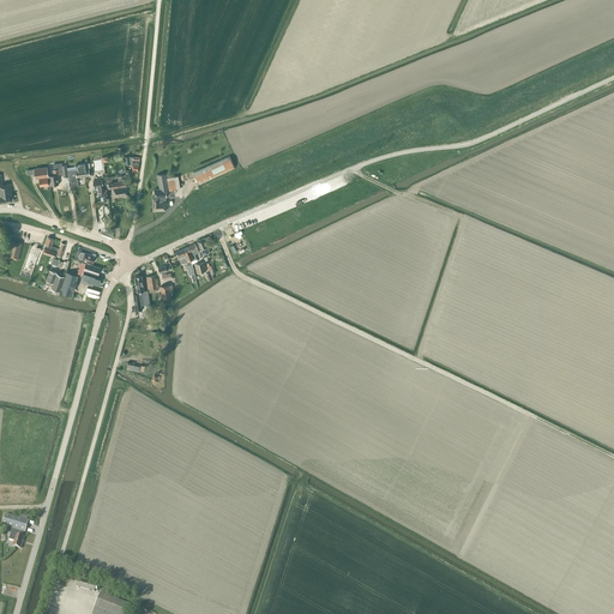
[(199,185),(235,168),(229,155),(193,172),(199,185)]
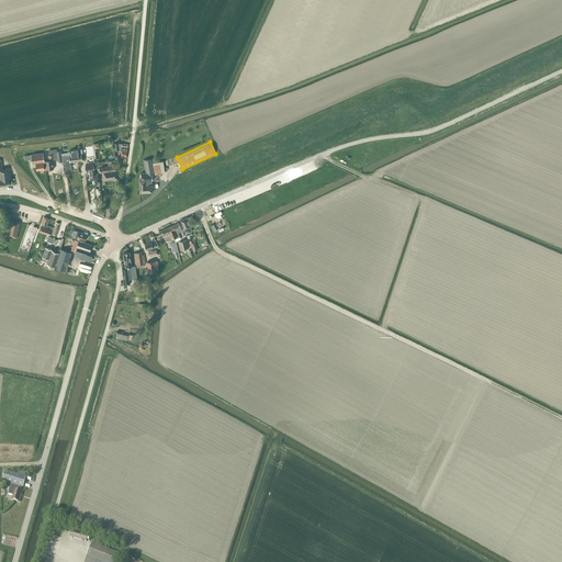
[(119,144),(114,144),(114,150),(120,150),(122,150),(121,156),(126,156),(127,144),(122,144),(119,144)]
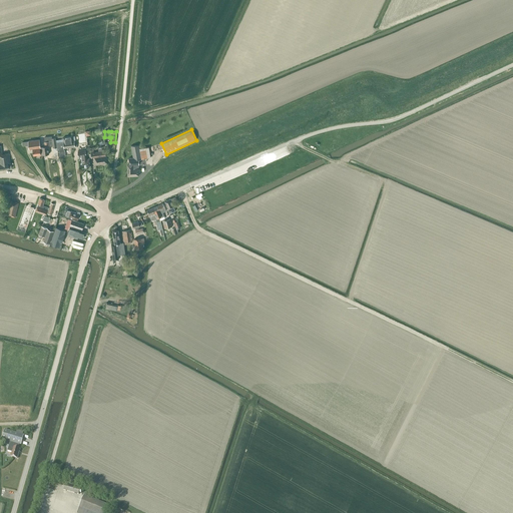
[(73,140),(73,136),(63,137),(64,141),(56,142),(57,149),(59,149),(59,156),(65,155),(65,149),(64,149),(64,148),(75,146),(74,140),(73,140)]
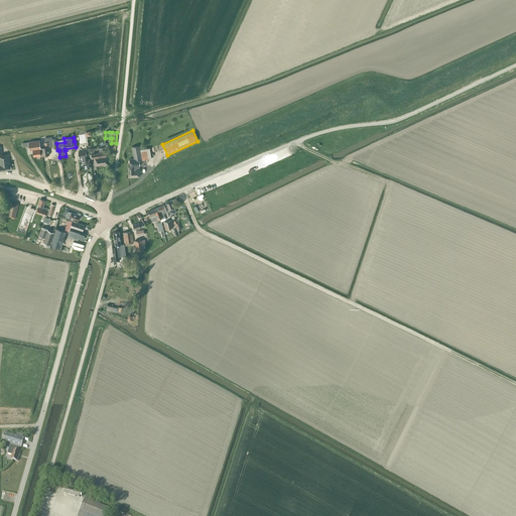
[(56,138),(52,139),(52,141),(48,142),(48,138),(44,138),(44,143),(45,147),(41,148),(42,155),(49,154),(48,147),(49,147),(52,146),(53,149),(57,148),(56,138)]
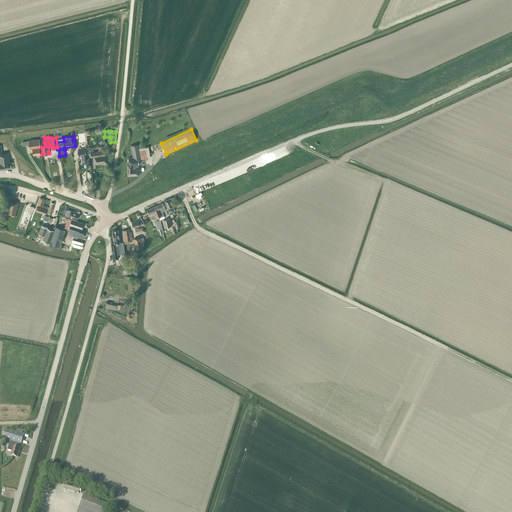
[(33,155),(40,154),(40,148),(39,139),(28,140),(22,141),(22,146),(29,145),(29,149),(33,149),(33,155)]
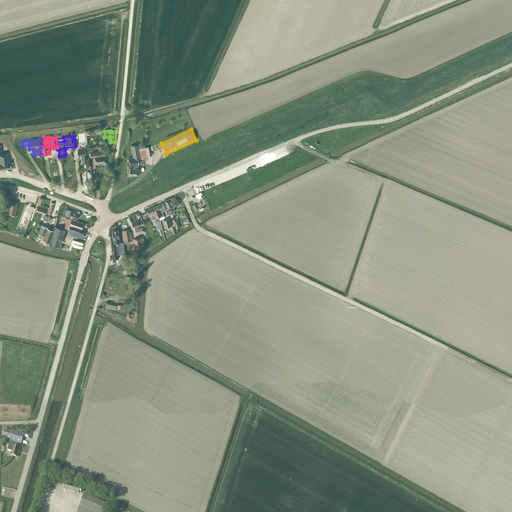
[(8,168),(11,168),(10,162),(8,153),(2,154),(0,145),(0,169),(8,168)]
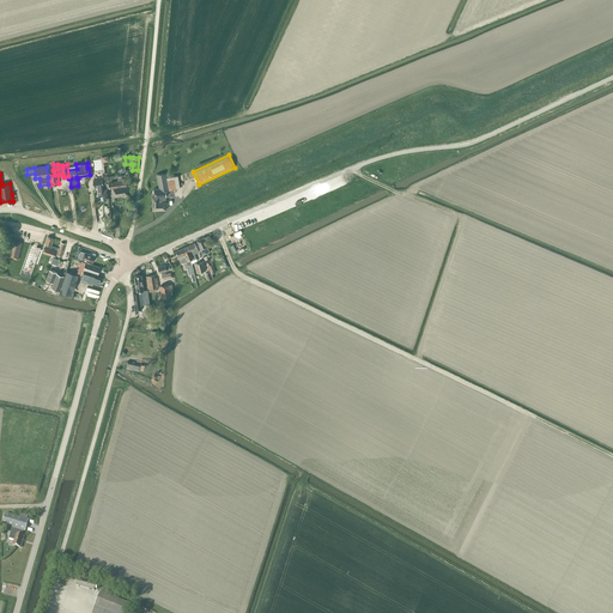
[(155,196),(152,196),(153,211),(165,210),(167,210),(165,201),(165,196),(167,196),(167,190),(169,190),(167,177),(167,174),(158,174),(157,174),(159,189),(153,189),(155,196)]
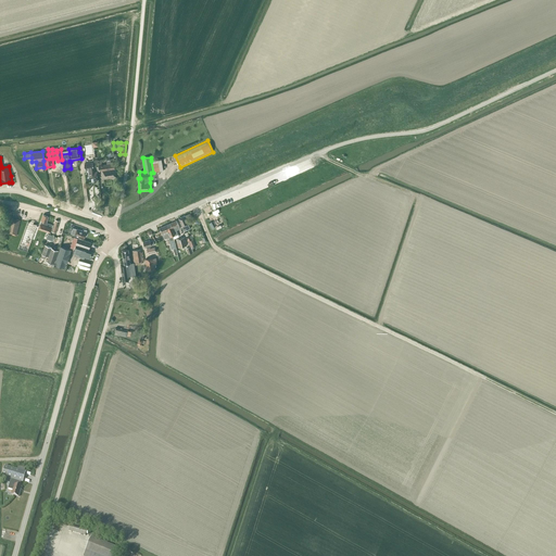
[(151,161),(153,173),(163,171),(161,159),(151,161)]
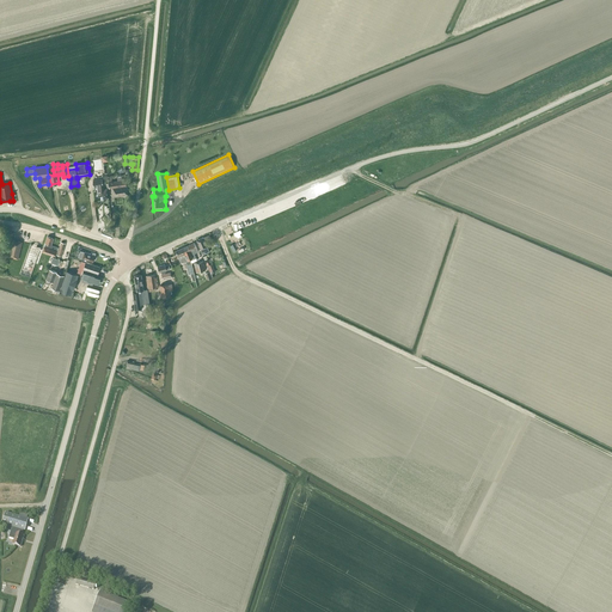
[(128,189),(128,188),(127,187),(127,185),(126,179),(124,181),(124,178),(122,179),(122,177),(117,178),(117,181),(112,182),(109,182),(109,183),(106,183),(108,189),(112,188),(114,197),(128,195),(127,190),(128,189)]
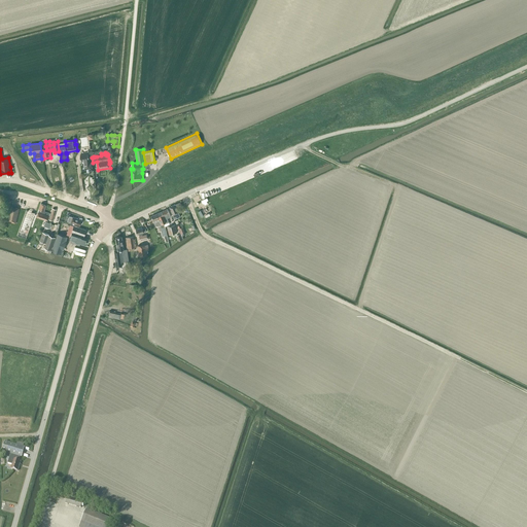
[(89,163),(89,159),(88,153),(80,154),(81,164),(82,164),(83,172),(93,170),(92,163),(89,163)]
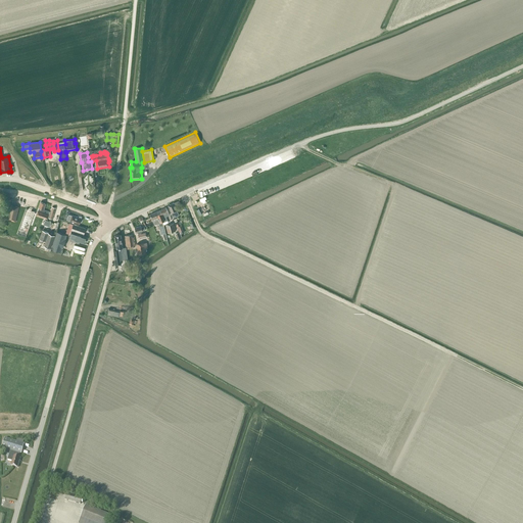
[(179,215),(177,210),(174,203),(168,205),(172,214),(173,218),(179,215)]
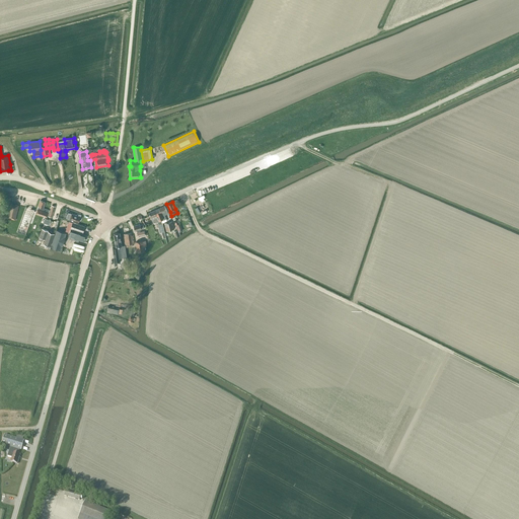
[(15,220),(19,206),(10,203),(6,217),(15,220)]
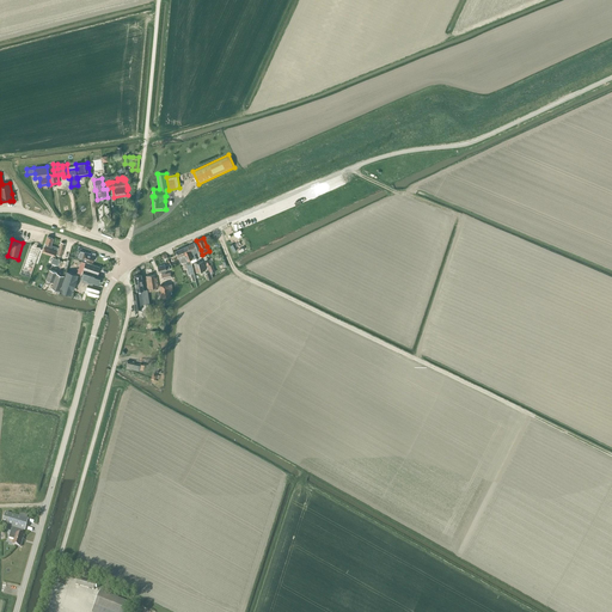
[(61,256),(66,243),(61,242),(59,248),(51,245),(46,243),(42,252),(55,256),(56,255),(61,256)]
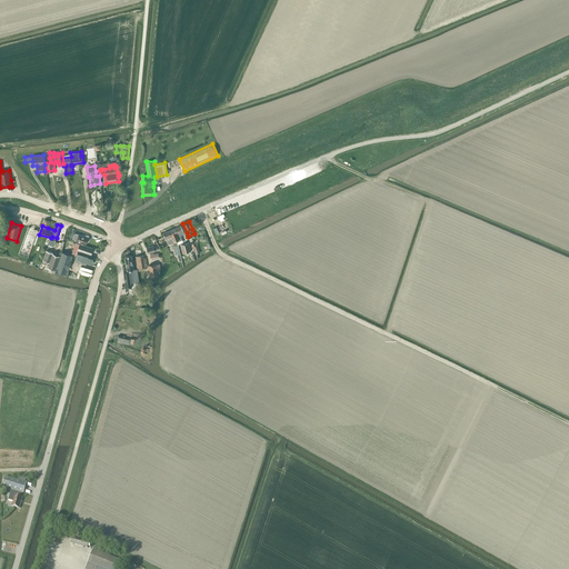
[(180,226),(175,228),(179,240),(179,241),(181,240),(180,236),(183,233),(182,231),(180,226)]
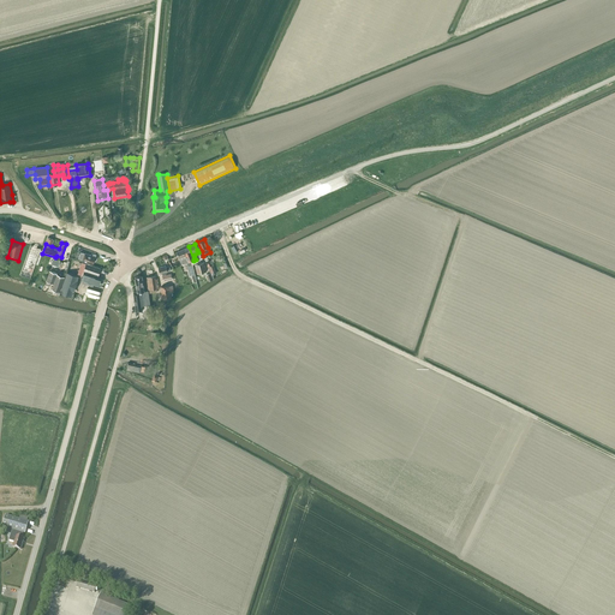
[(30,278),(41,249),(30,245),(19,274),(30,278)]
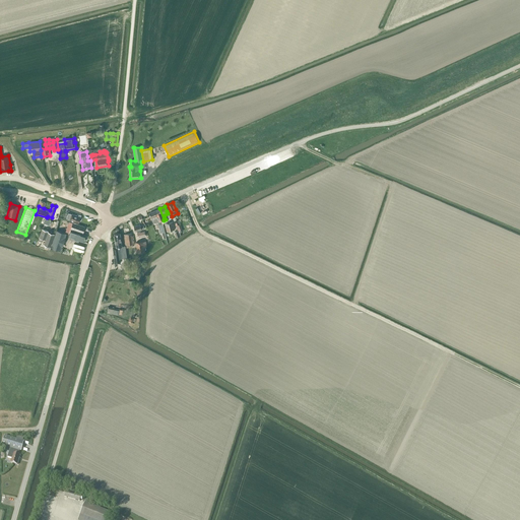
[(159,208),(149,213),(151,217),(152,220),(153,223),(157,222),(161,220),(164,219),(159,208)]
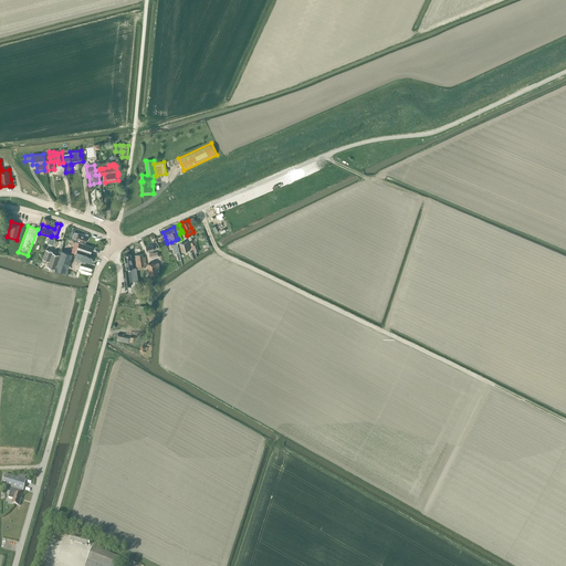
[(74,231),(72,238),(76,239),(81,240),(83,241),(85,242),(88,234),(84,233),(84,236),(77,233),(74,231)]
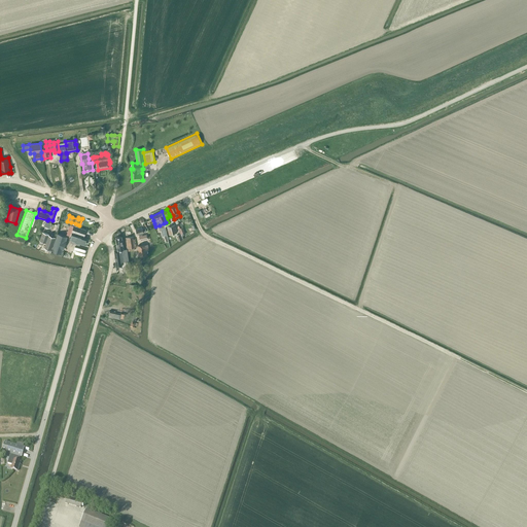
[(72,232),(73,225),(69,224),(67,235),(70,236),(71,233),(77,235),(77,234),(72,232)]
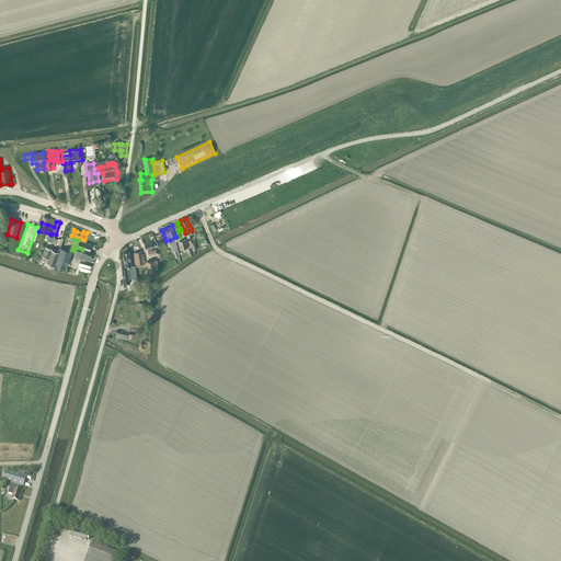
[(186,239),(178,241),(180,250),(189,248),(186,239)]
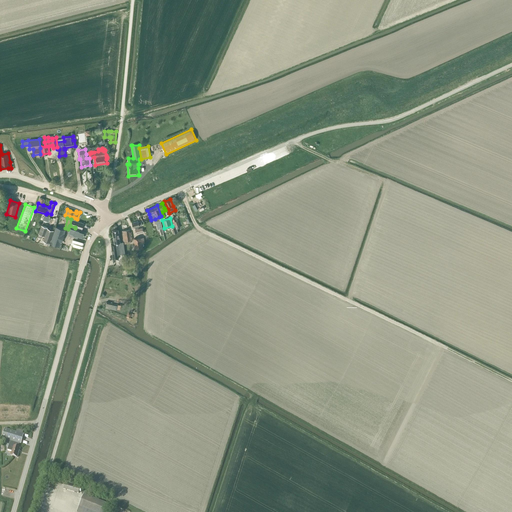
[(68,229),(67,233),(72,235),(71,236),(77,238),(77,236),(83,238),(85,232),(80,230),(81,229),(82,229),(84,223),(75,220),(72,219),(71,219),(70,225),(75,227),(75,228),(69,226),(68,229)]
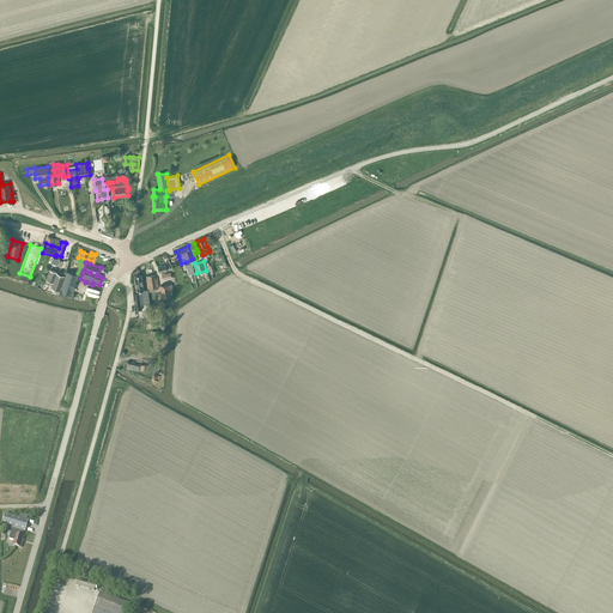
[(59,290),(64,275),(56,273),(49,269),(47,280),(54,283),(52,287),(59,290)]
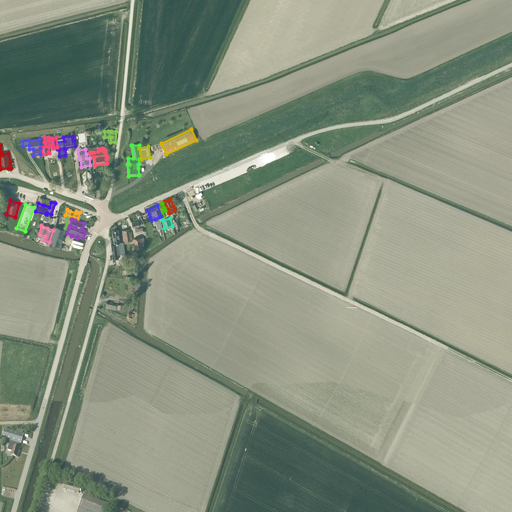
[(50,244),(59,247),(61,242),(61,243),(64,235),(64,234),(65,230),(56,227),(50,244)]
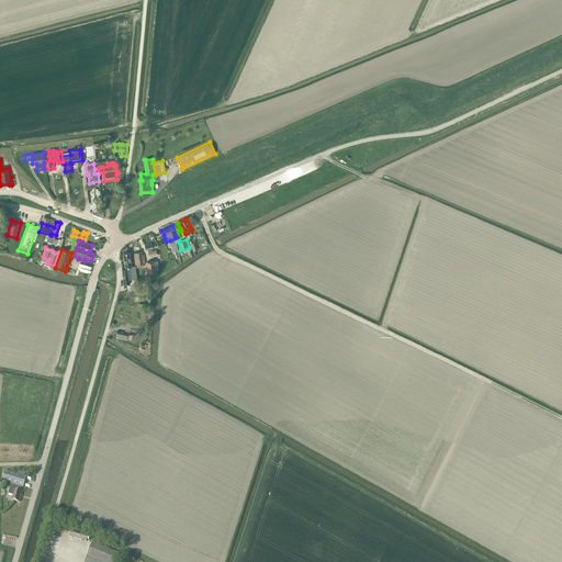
[(135,266),(132,266),(130,251),(123,253),(125,267),(122,267),(124,285),(130,284),(130,280),(137,279),(135,266)]
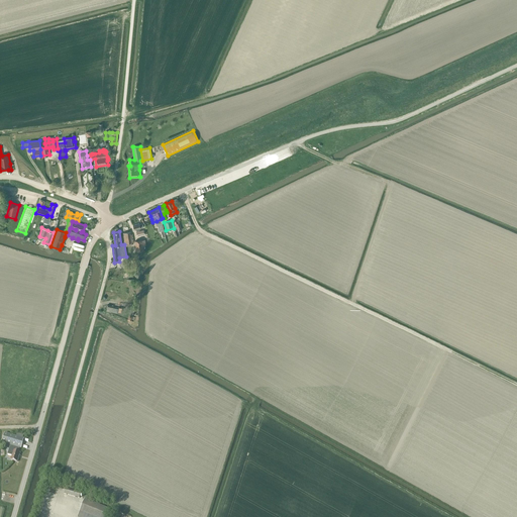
[(125,243),(125,246),(132,245),(131,242),(133,242),(132,234),(130,234),(130,232),(123,233),(125,243)]
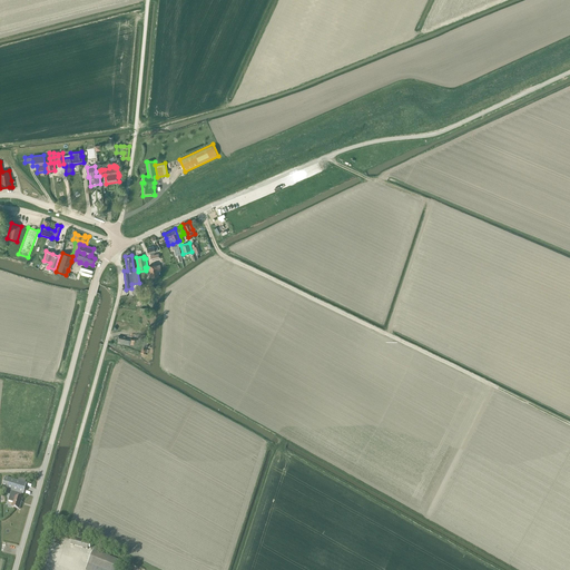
[(158,271),(160,271),(160,264),(149,266),(150,277),(158,276),(158,271)]
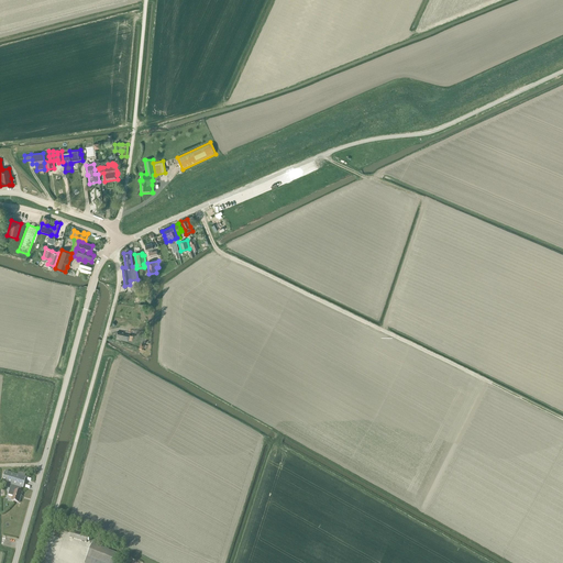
[(1,483),(11,485),(8,495),(13,497),(11,500),(19,503),(22,493),(20,493),(21,488),(23,488),(26,478),(4,472),(1,483)]
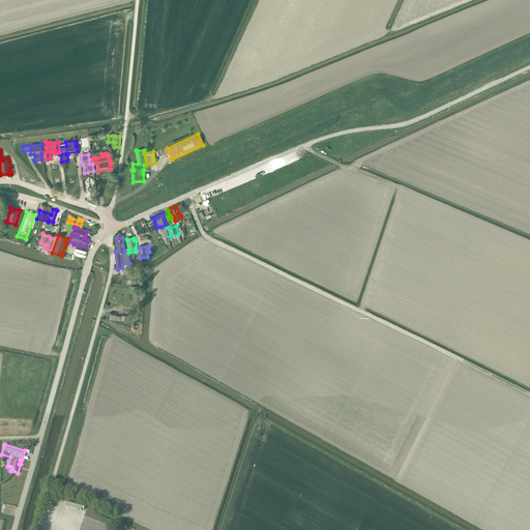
[(83,505),(66,501),(65,506),(81,511),(83,505)]
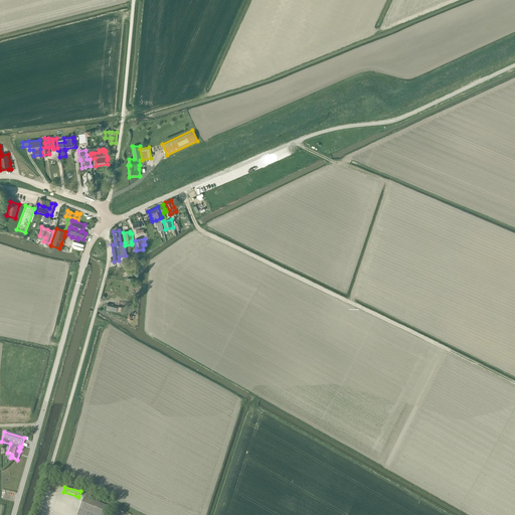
[(108,514),(111,508),(83,497),(76,514),(108,514)]
